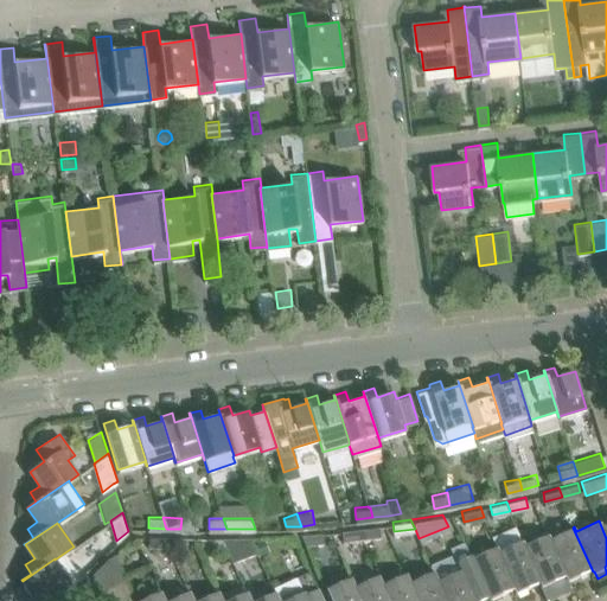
[(515,523),(491,534),(497,545),(498,550),(513,586),(513,587),(515,590),(538,580),(540,580),(524,544),(524,543),(515,523)]
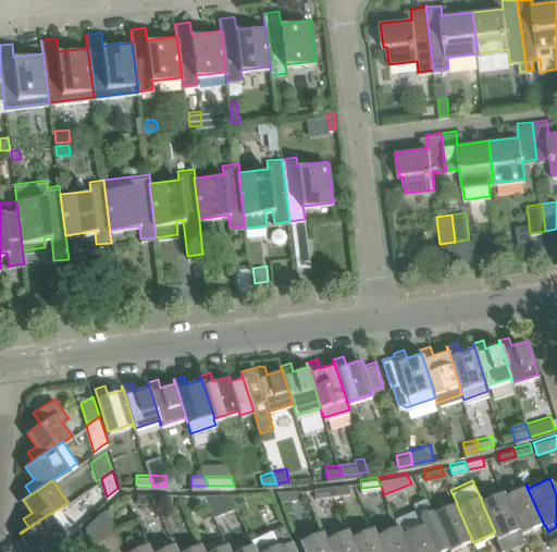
[(348,481),(329,483),(331,492),(349,490),(348,481)]
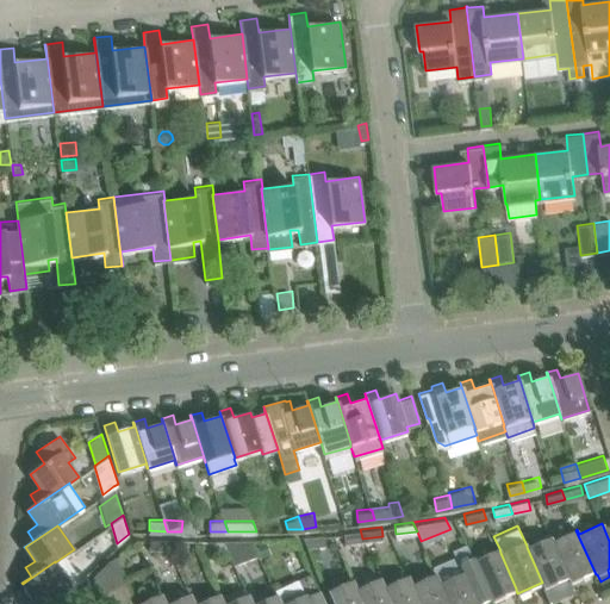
[(362,539),(360,529),(343,531),(344,541),(362,539)]
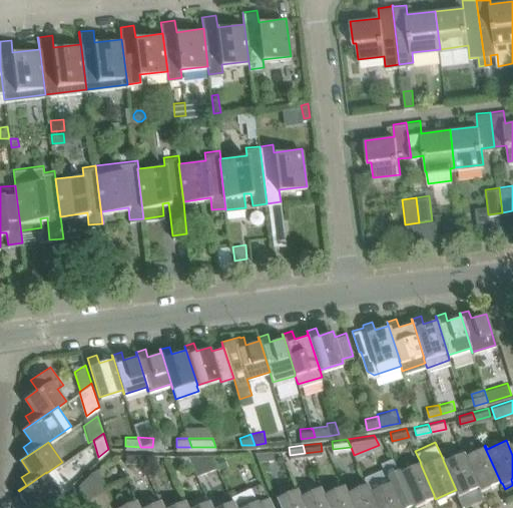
[(484,446),(464,454),(479,488),(499,480),(500,484),(501,483),(484,446)]
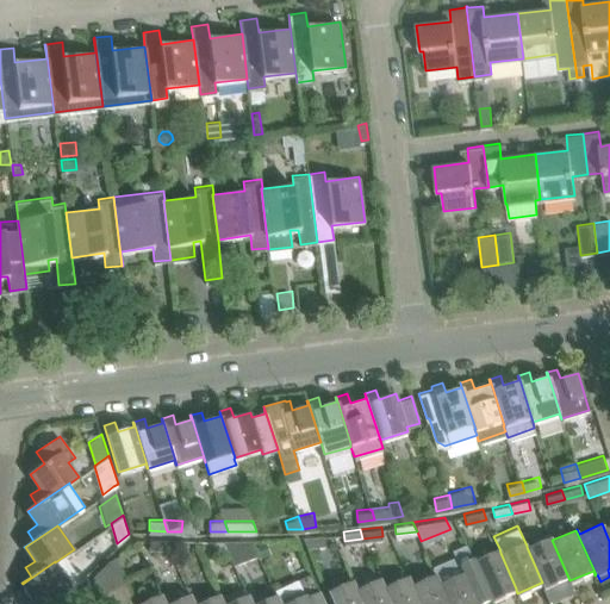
[(325,543),(324,533),(303,535),(307,545),(325,543)]
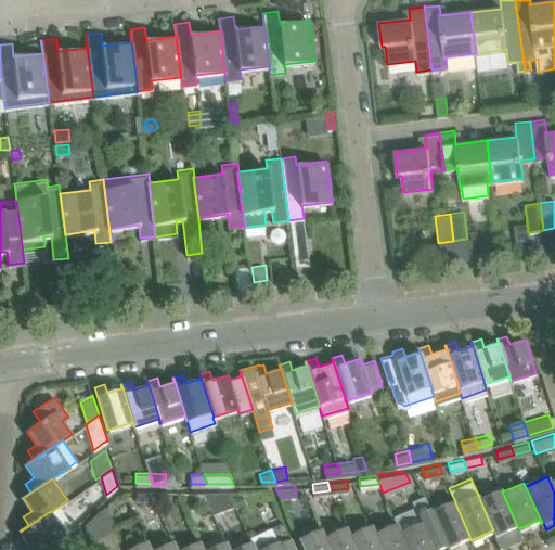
[(501,488),(479,497),(479,498),(493,531),(492,531),(500,547),(513,540),(512,538),(520,535),(518,529),(518,528),(502,491),(501,488)]
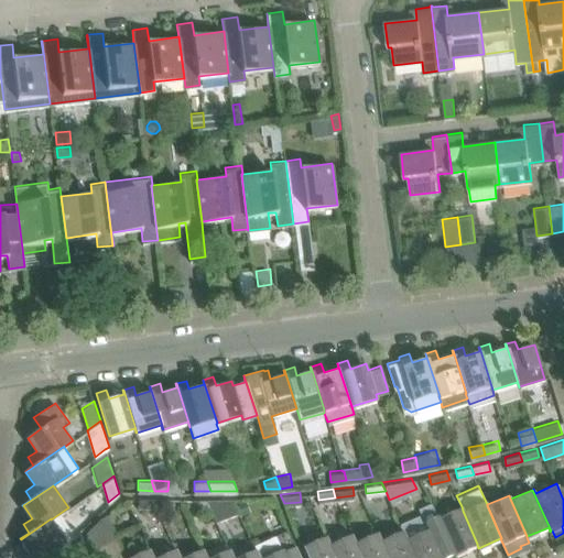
[(138,505),(158,506),(153,498),(138,496),(138,505)]
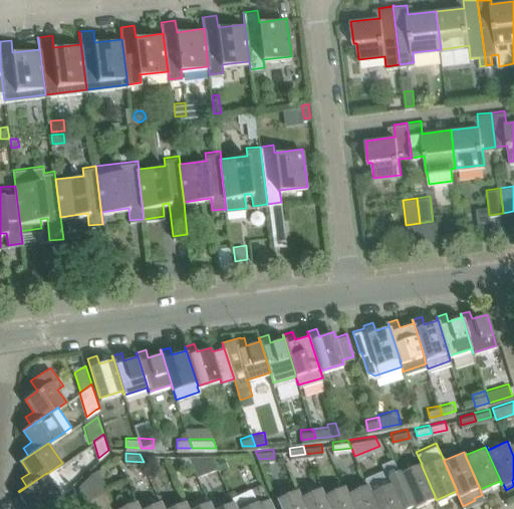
[(215,459),(212,453),(189,454),(193,463),(192,463),(197,474),(218,465),(215,459)]
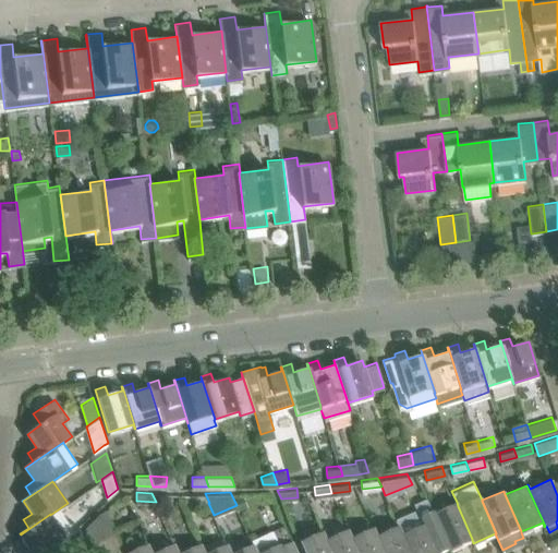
[(171,493),(152,493),(156,502),(171,502),(171,493)]
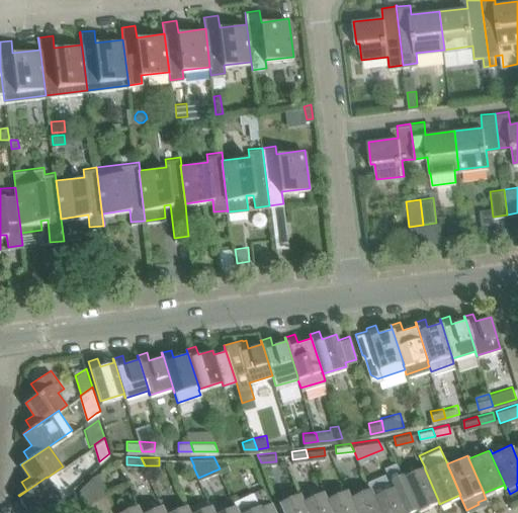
[(194,466),(190,457),(182,457),(182,465),(193,464),(193,466),(194,466)]
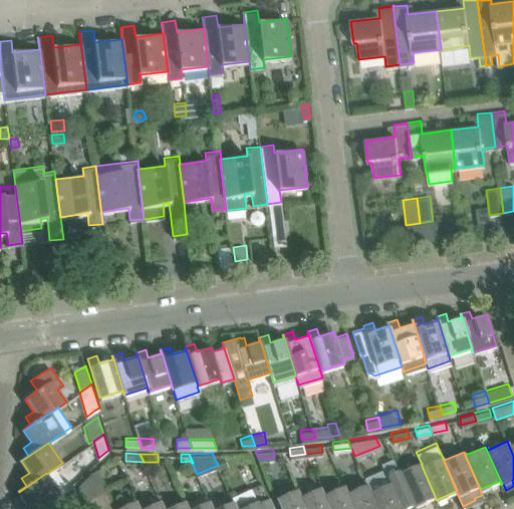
[(224,454),(215,459),(218,465),(219,469),(229,464),(224,454)]
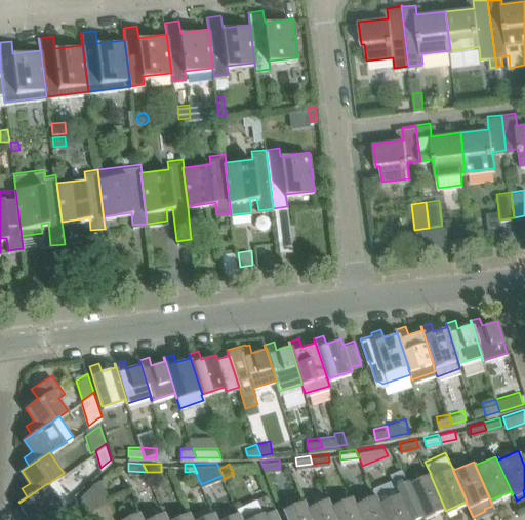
[(371,486),(374,493),(386,519),(411,519),(422,514),(408,481),(401,466),(388,472),(391,478),(371,486)]
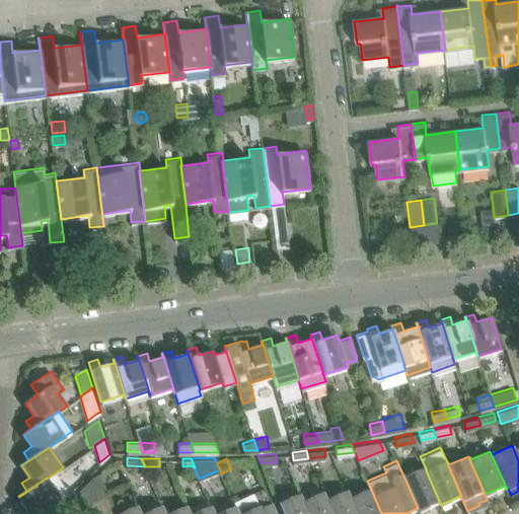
[(425,466),(403,475),(418,508),(419,510),(439,502),(439,501),(426,470),(425,466)]
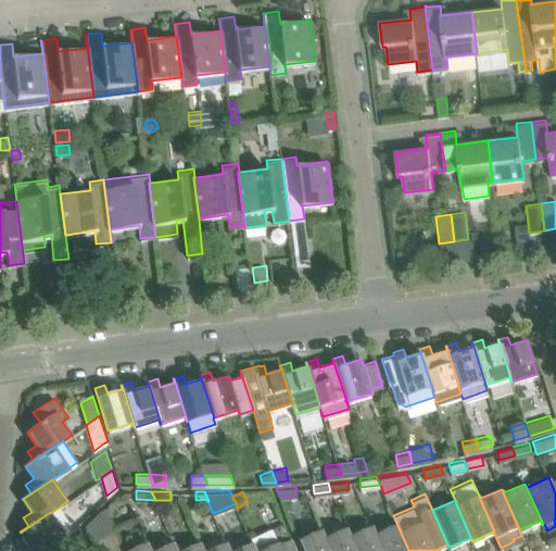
[(104,506),(84,525),(91,540),(115,529),(104,506)]
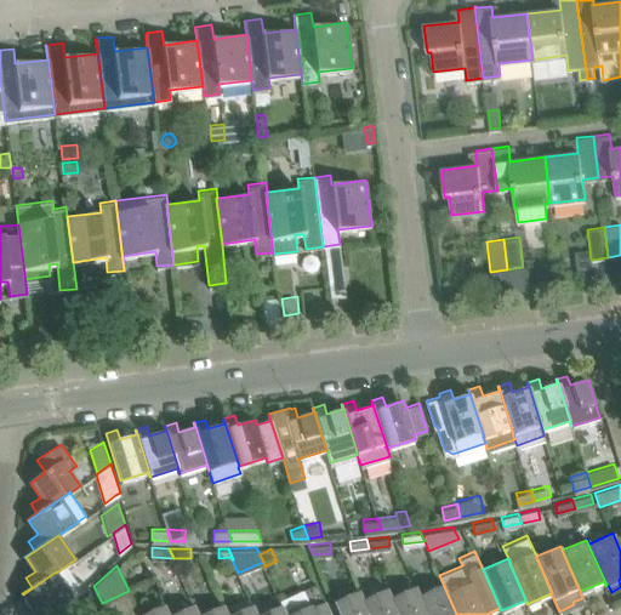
[(28,614),(67,614),(61,604),(67,601),(69,599),(73,597),(56,573),(56,571),(23,594),(33,609),(27,613),(28,614)]
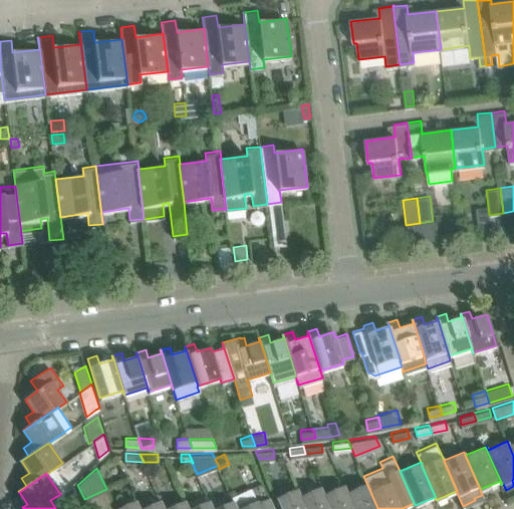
[(274,508),(262,482),(251,487),(257,500),(237,508),(233,500),(236,508),(274,508)]
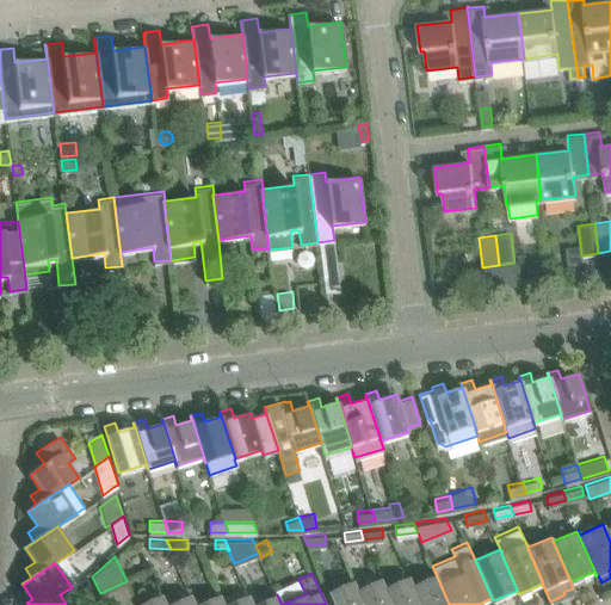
[(449,604),(436,574),(412,585),(420,604),(449,604)]
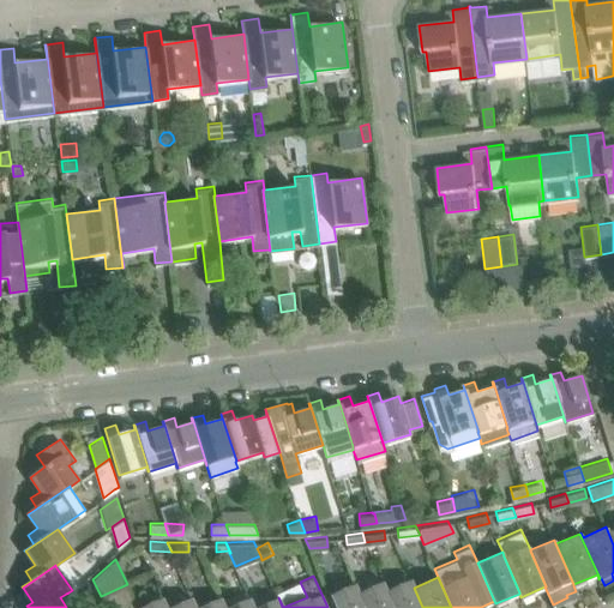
[(410,579),(387,589),(386,590),(393,607),(422,607),(414,588),(410,579)]
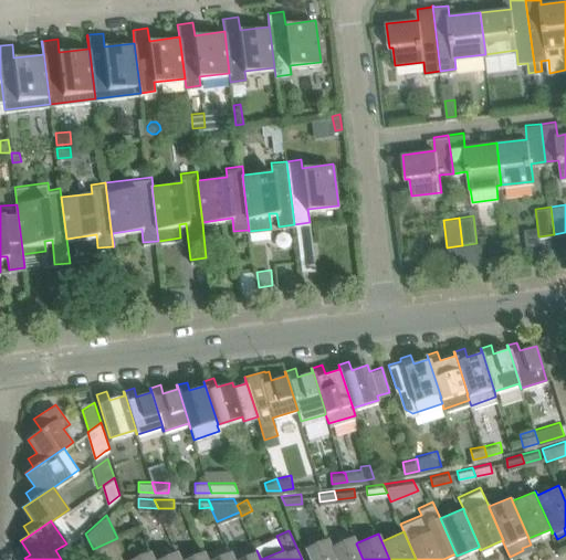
[(353,535),(331,545),(336,559),(363,559),(356,543),(357,542),(353,535)]
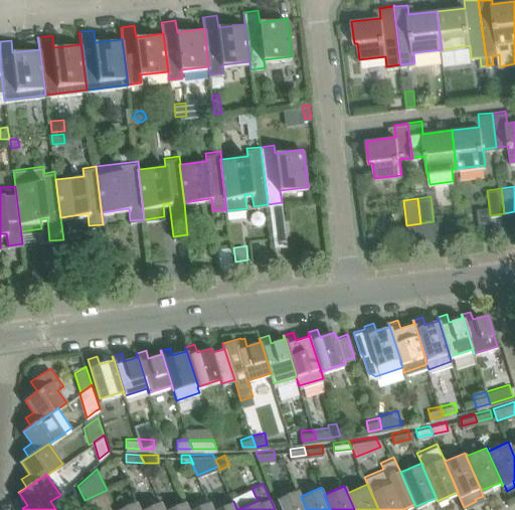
[(277,498),(281,509),(306,509),(297,489),(277,498)]
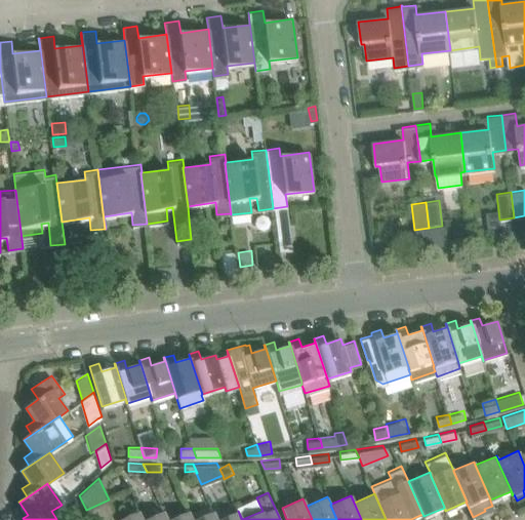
[(86,510),(89,519),(92,519),(114,511),(109,500),(86,510)]
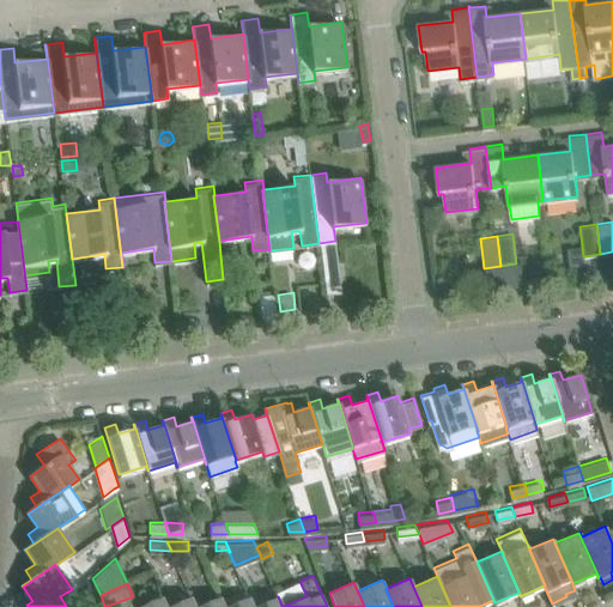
[(195,606),(190,596),(168,606),(163,595),(162,596),(167,606),(195,606)]
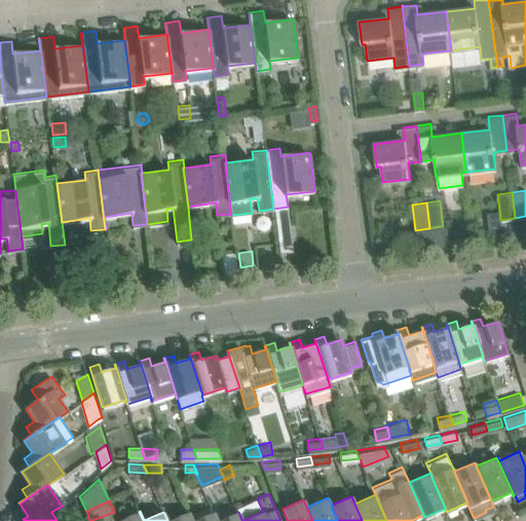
[(92,520),(117,520),(118,520),(114,512),(92,520)]
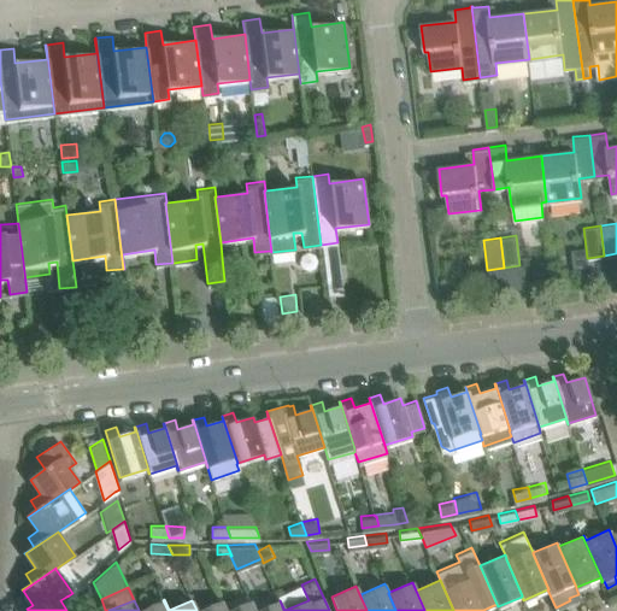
[(168,610),(163,600),(139,610),(137,610),(168,610)]
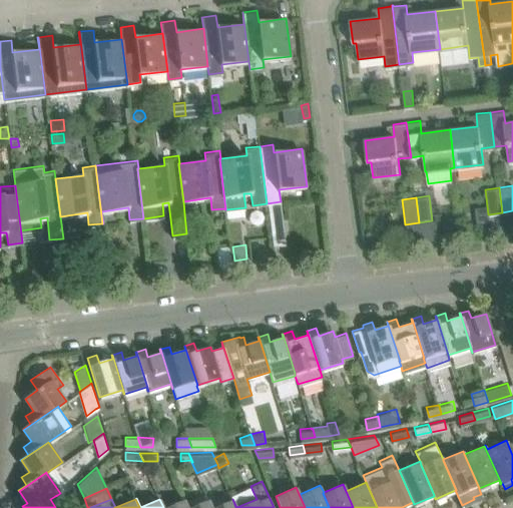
[(160,499),(159,499),(163,507),(187,507),(183,499),(164,507),(160,499)]
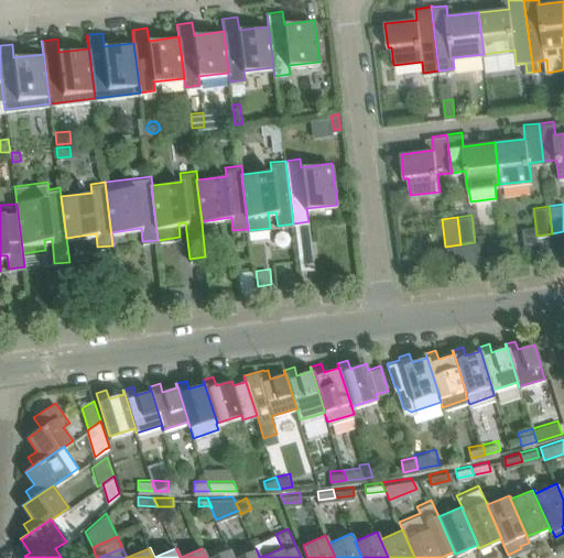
[(203,548),(202,548),(206,557),(232,557),(229,548),(207,557),(203,548)]
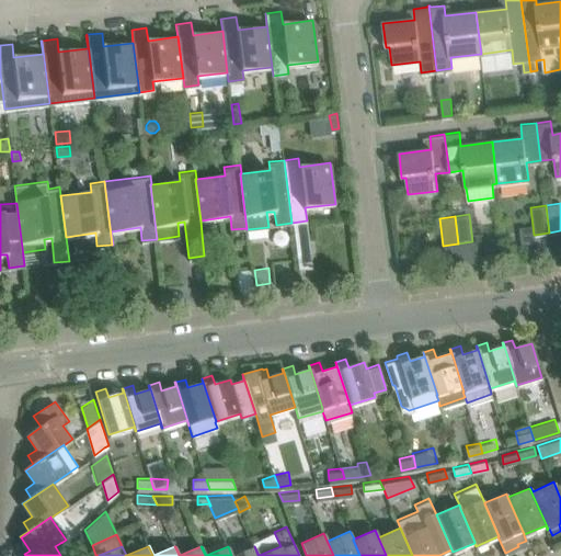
[(258,555),(254,546),(232,555),(228,546),(231,555),(258,555)]
